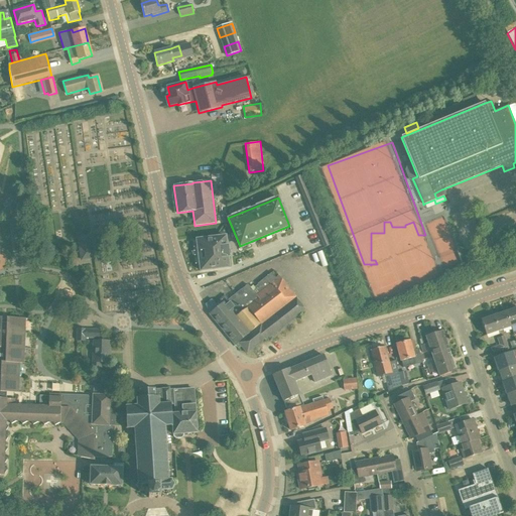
[(448,219),(432,224),(448,269),(465,263),(448,219)]
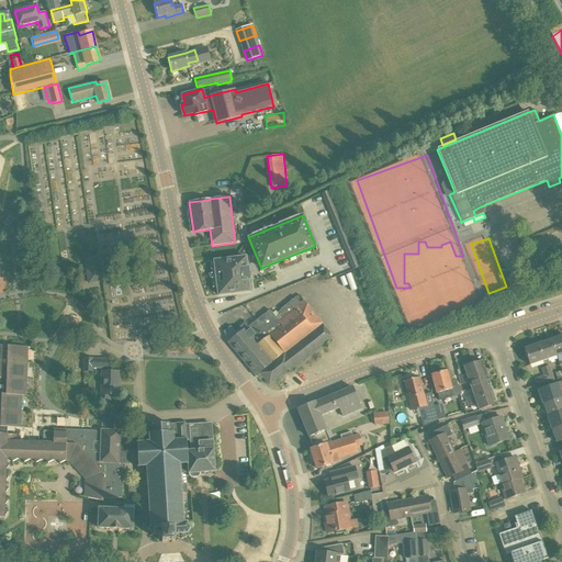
[(88,284),(101,282),(98,256),(83,258),(88,284)]
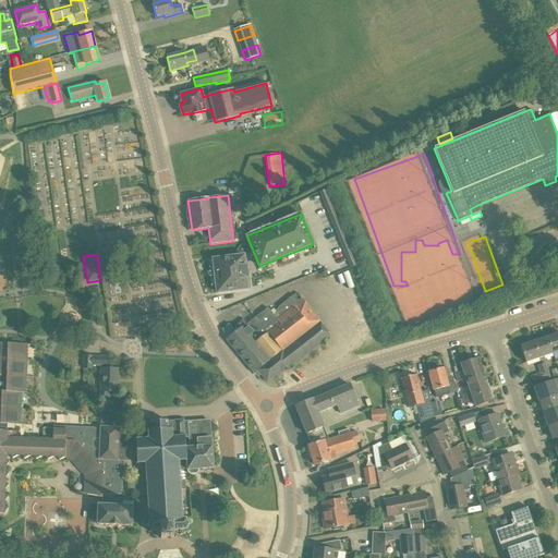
[(244,256),(213,259),(217,292),(247,289),(246,278),(247,277),(246,267),(245,267),(244,256)]
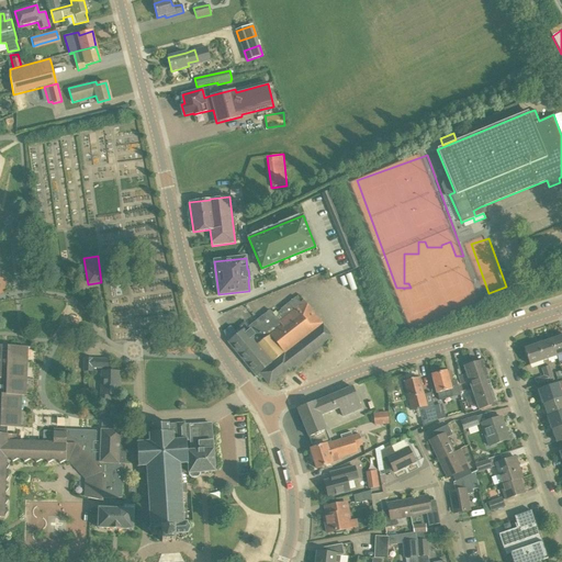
[(258,307),(238,325),(246,334),(244,336),(250,343),(251,341),(259,351),(262,348),(267,353),(266,356),(276,368),(276,369),(285,382),(308,363),(288,337),(285,338),(262,308),(260,311),(258,307)]
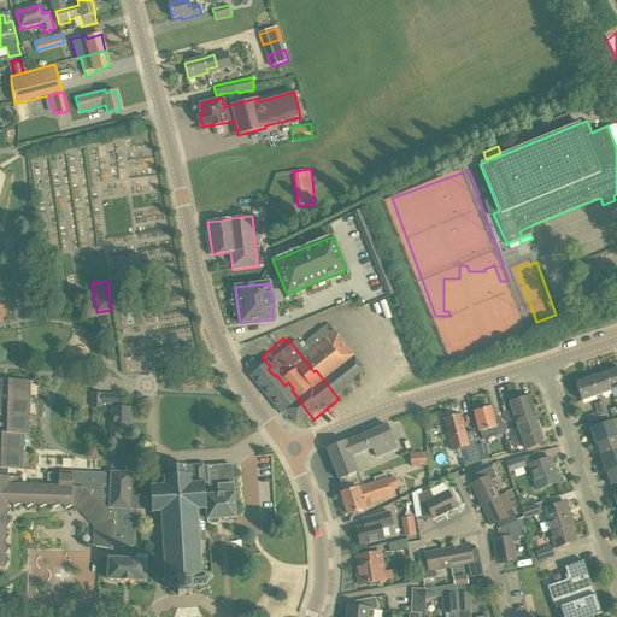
[(353,364),(339,371),(350,395),(364,389),(353,364)]
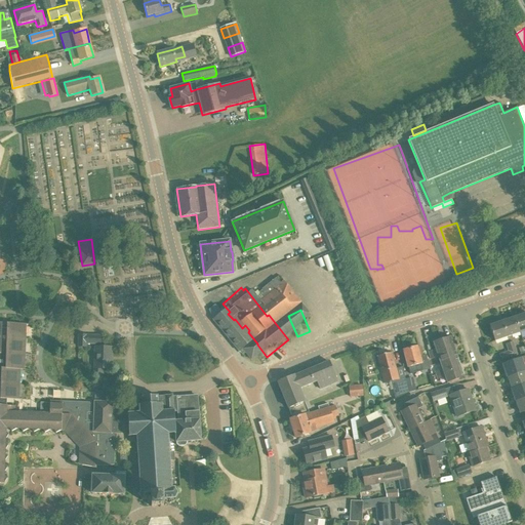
[(524,313),(515,317),(520,332),(524,330),(524,313)]
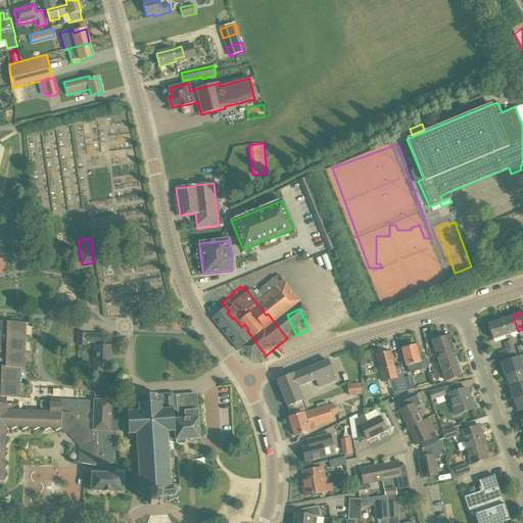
[(506,335),(518,331),(513,316),(500,320),(506,335)]
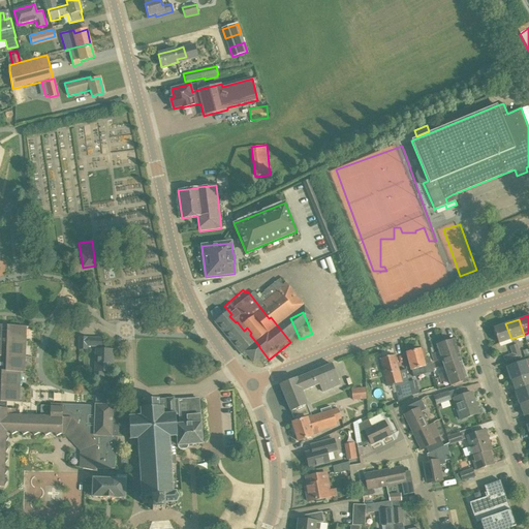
[(498,344),(511,339),(505,323),(493,329),(498,344)]
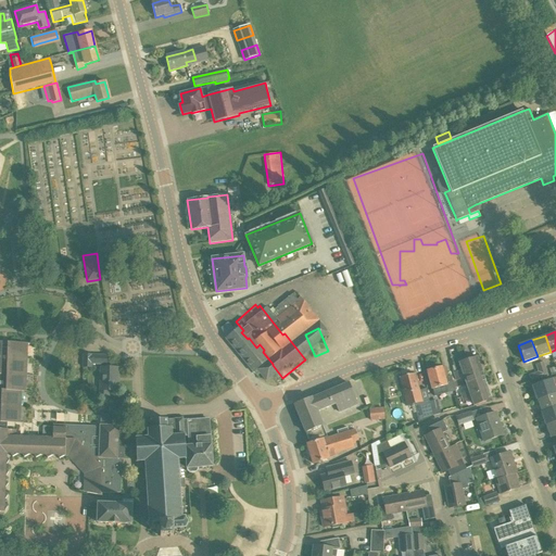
[(7,348),(2,348),(2,342),(0,341),(0,417),(0,421),(8,422),(20,422),(22,391),(26,391),(27,343),(8,342),(7,348)]
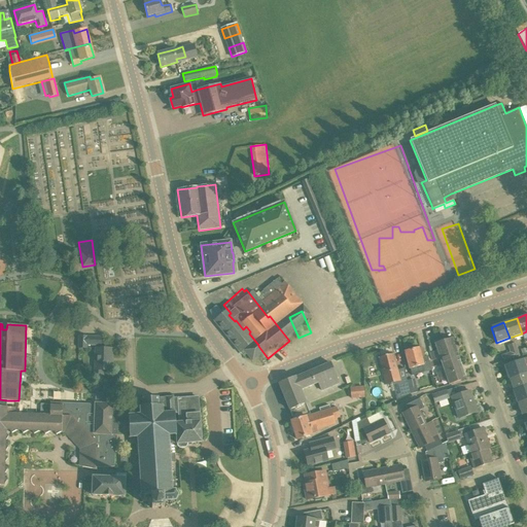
[(101,346),(102,337),(88,336),(78,336),(77,348),(88,349),(88,346),(96,346),(96,348),(95,348),(95,378),(104,379),(104,370),(111,371),(112,349),(101,349),(101,346)]
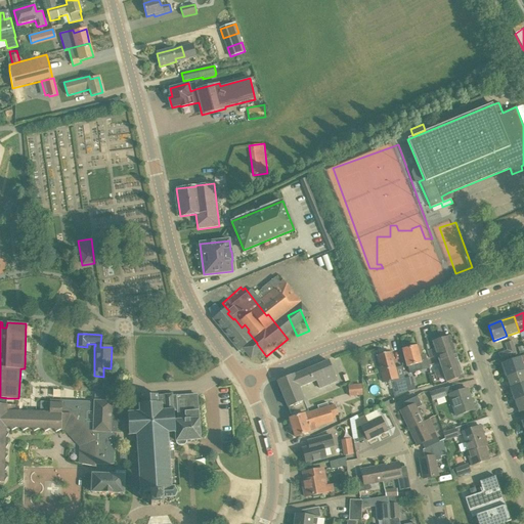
[(429,354),(452,346),(449,337),(433,342),(435,348),(428,350),(429,354)]
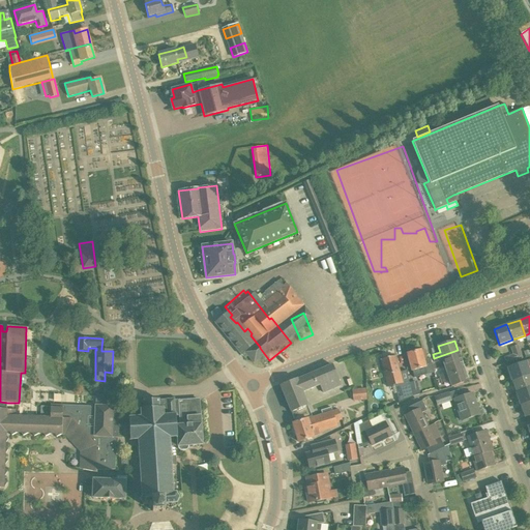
[(517,353),(521,352),(518,345),(514,346),(510,347),(512,354),(503,357),(506,364),(517,360),(513,353),(516,352),(517,353)]
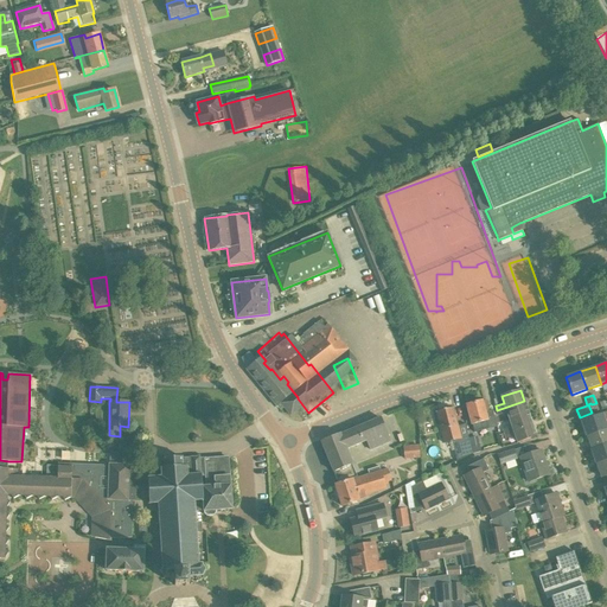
[(490,410),(487,400),(481,401),(467,404),(472,425),(474,433),(497,427),(492,410),(490,410)]
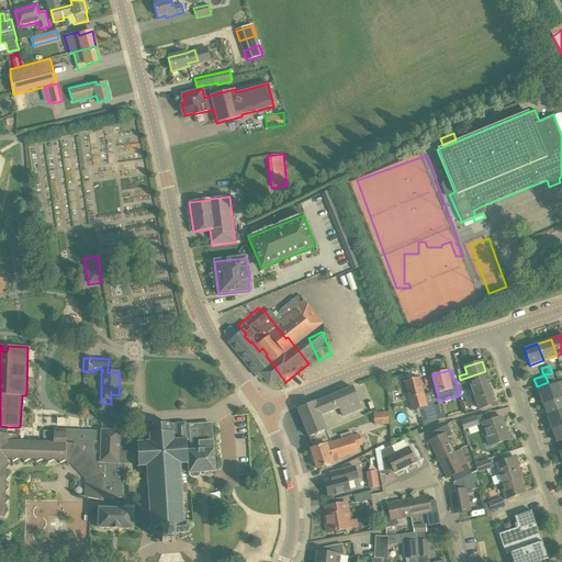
[(471,389),(490,382),(485,371),(460,380),(461,385),(470,382),(471,389)]
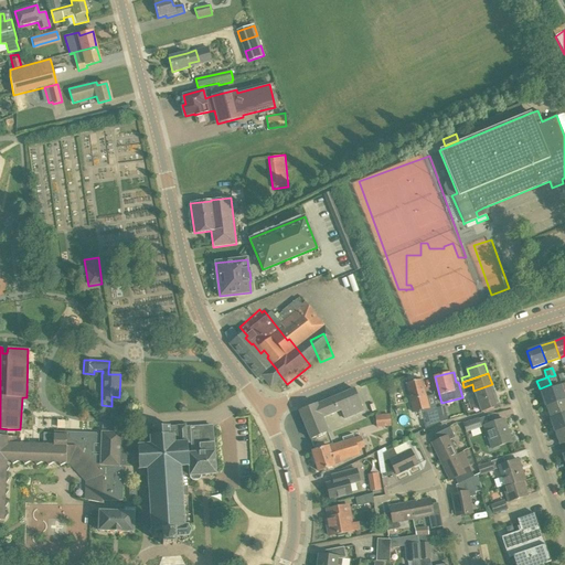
[(555,375),(551,376),(550,375),(547,376),(551,384),(557,382),(555,375)]
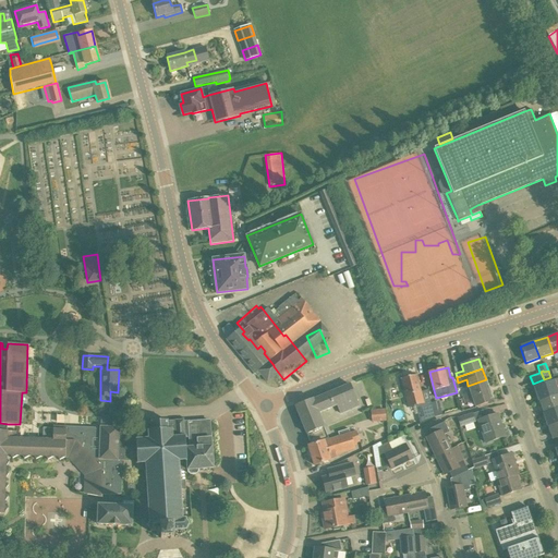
[(416,375),(401,379),(405,397),(408,408),(415,405),(421,404),(425,421),(434,417),(434,416),(431,403),(427,390),(421,391),(416,375)]
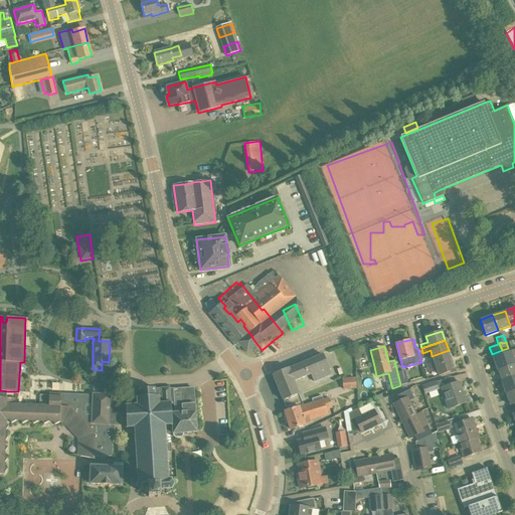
[(514,363),(514,362),(512,356),(514,354),(514,348),(509,351),(510,352),(493,358),(497,370),(514,363)]
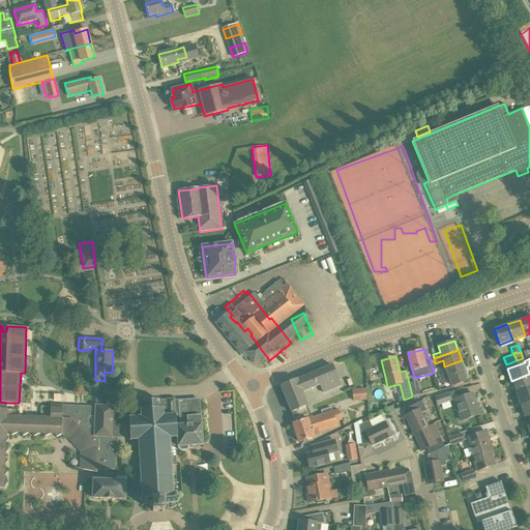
[(440,379),(465,371),(462,360),(444,366),(446,372),(438,375),(440,379)]
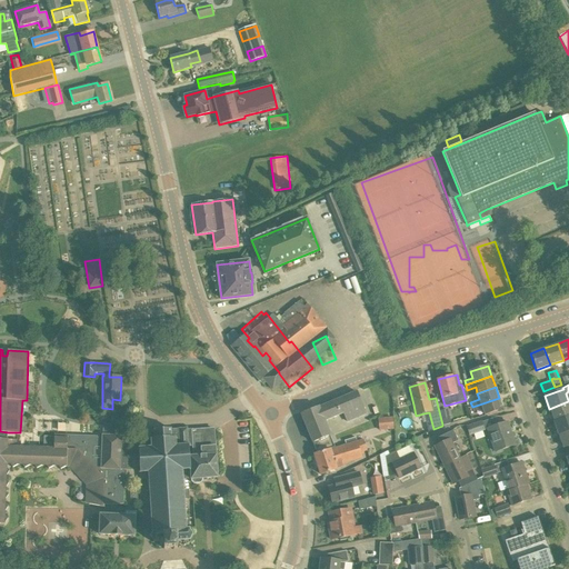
[(312,442),(317,451),(335,443),(338,442),(333,433),(330,435),(325,421),(343,413),(347,421),(366,413),(357,392),(319,408),(319,407),(301,415),(312,442)]
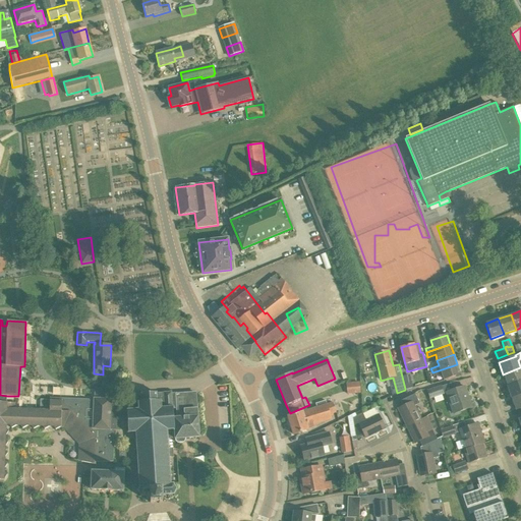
[(457,364),(432,372),(433,377),(442,374),(444,380),(460,374),(457,364)]
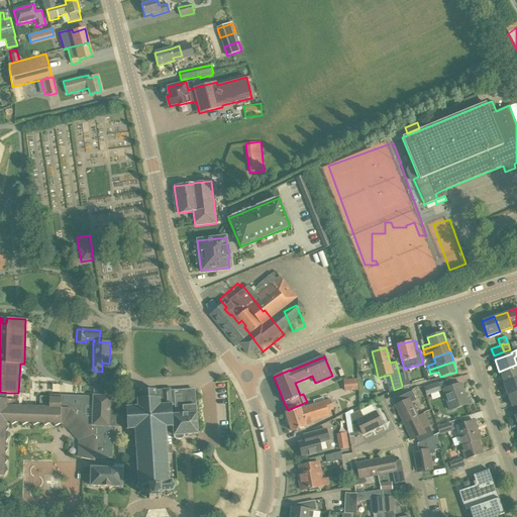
[(516,365),(499,372),(503,383),(516,378),(516,363),(516,364),(516,365)]
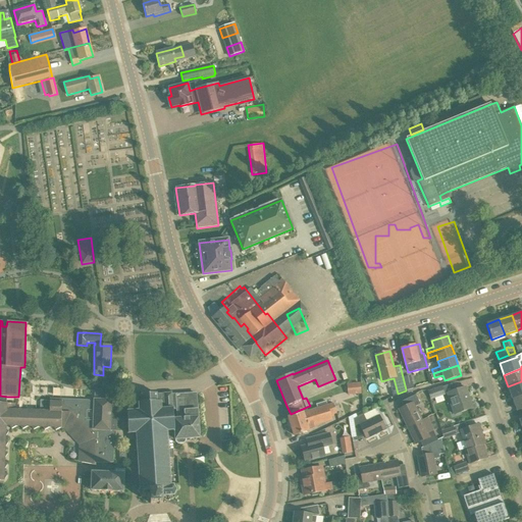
[(410,375),(403,377),(406,389),(413,387),(410,375)]
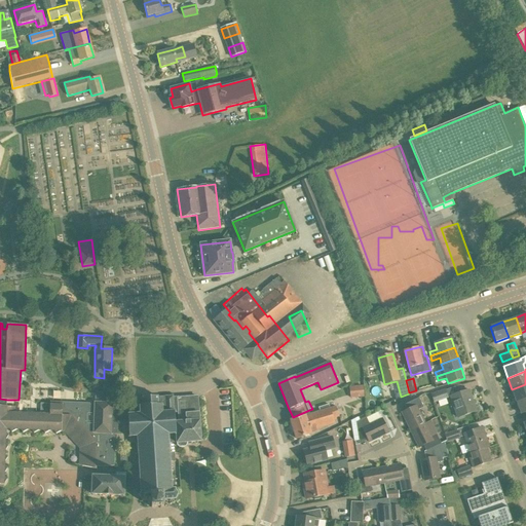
[(525,384),(512,389),(517,402),(525,398),(525,384)]
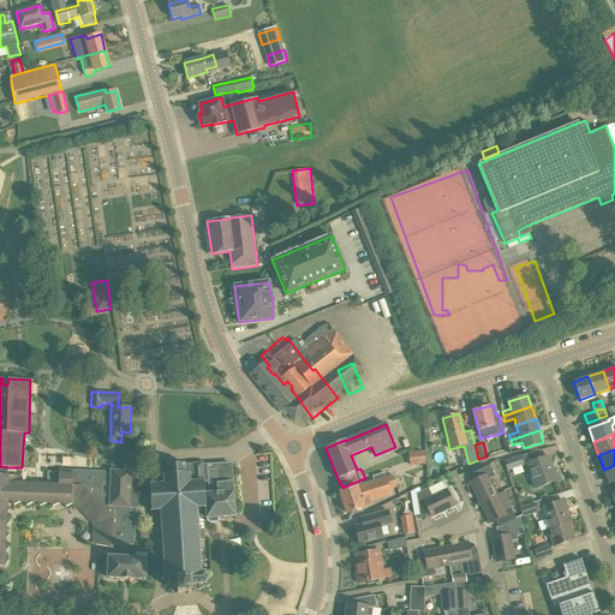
[(425,464),(425,452),(417,452),(408,452),(410,465),(425,464)]
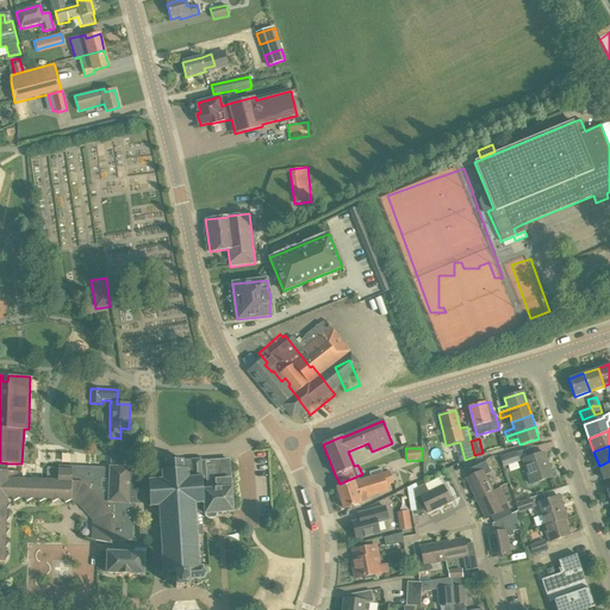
[(503,467),(520,461),(516,452),(499,456),(503,467)]
